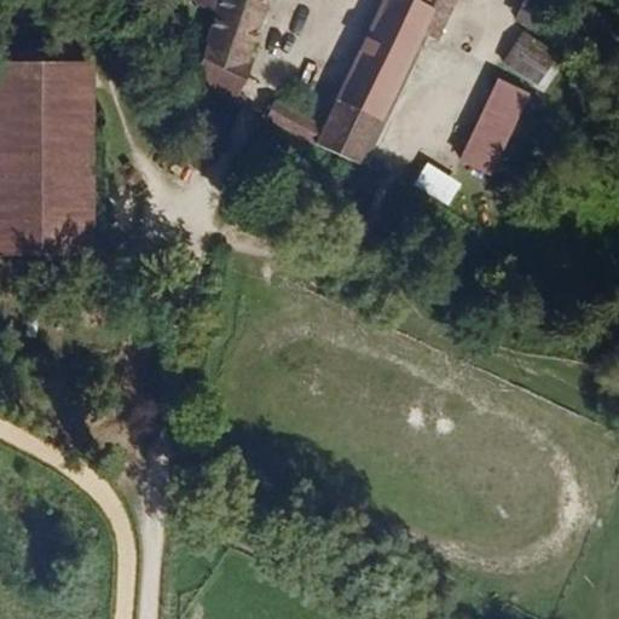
[(254,42),(268,0),(220,0),(192,77),(239,96),(259,45),(254,42)]
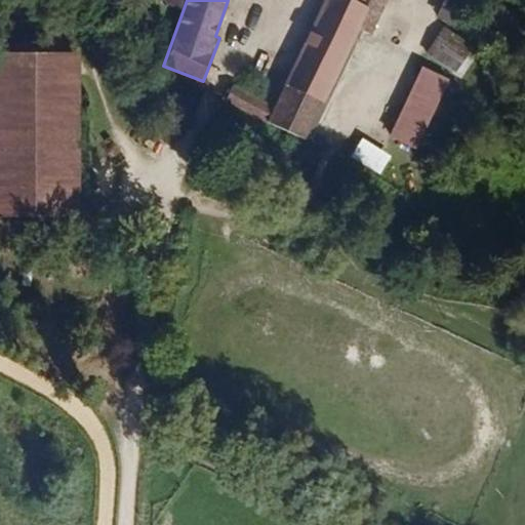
[(356,38),(369,10),(348,0),(330,0),(282,105),(241,86),(233,104),(309,139),(356,38)]
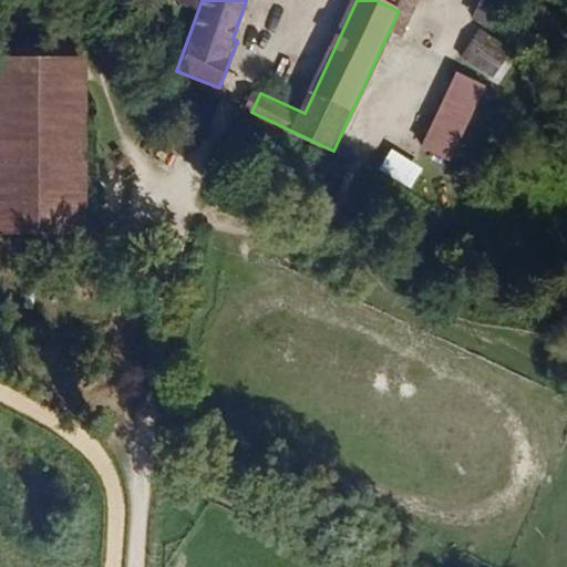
[(415,0),(375,0),(399,11),(384,41),(394,45),(415,0)]
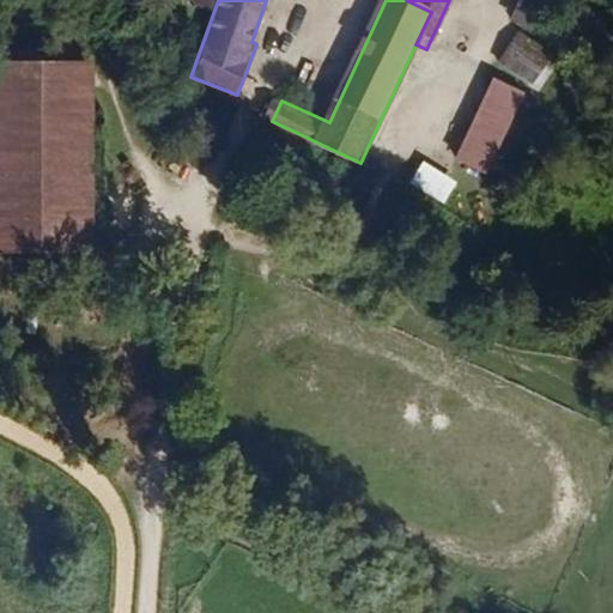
[(527,0),(520,0),(511,19),(535,30),(546,8),(527,0)]
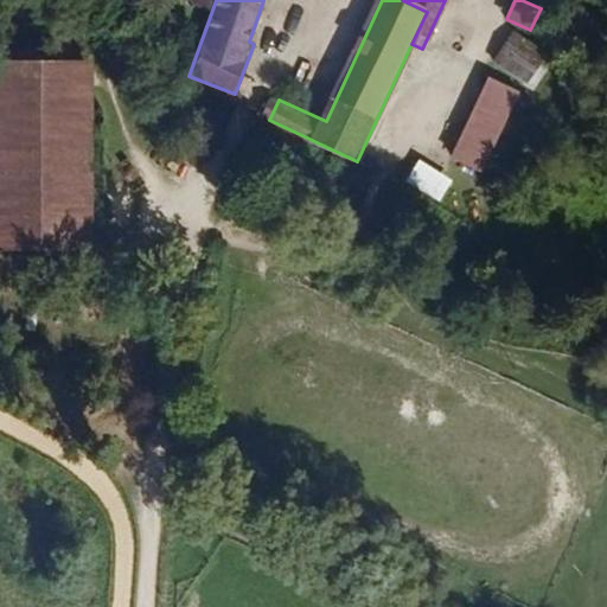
[(513,30),(493,59),(535,88),(556,58),(513,30)]
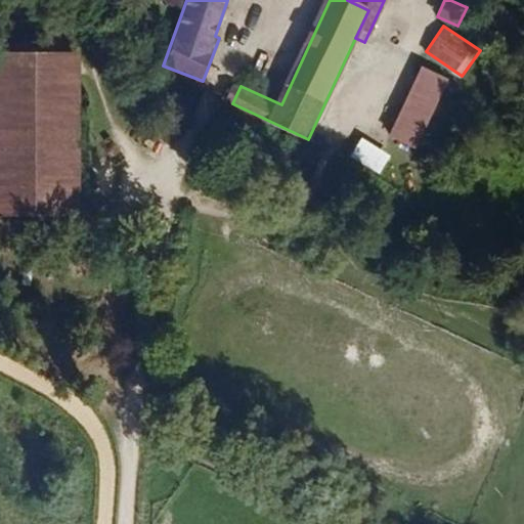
[(0,214),(82,215),(82,53),(0,53),(0,214)]
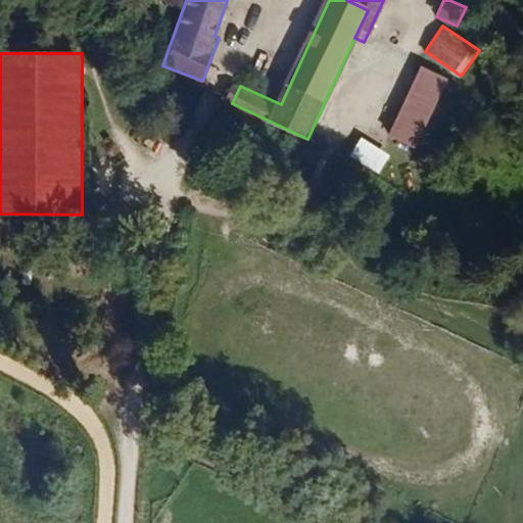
[(421,67),(388,137),(415,150),(448,80),(421,67)]
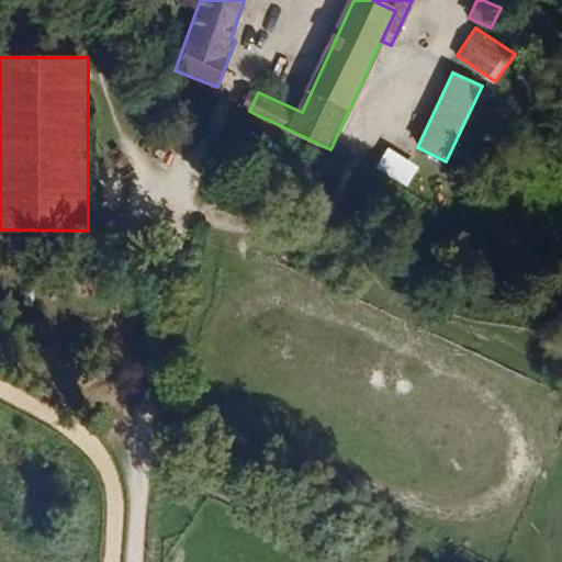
[(419,167),(388,147),(375,167),(407,187),(419,167)]
